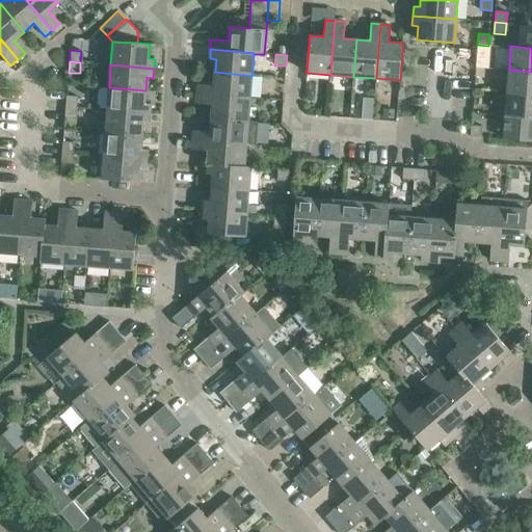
[(507,92),(531,95),(531,72),(509,70),(507,92)]
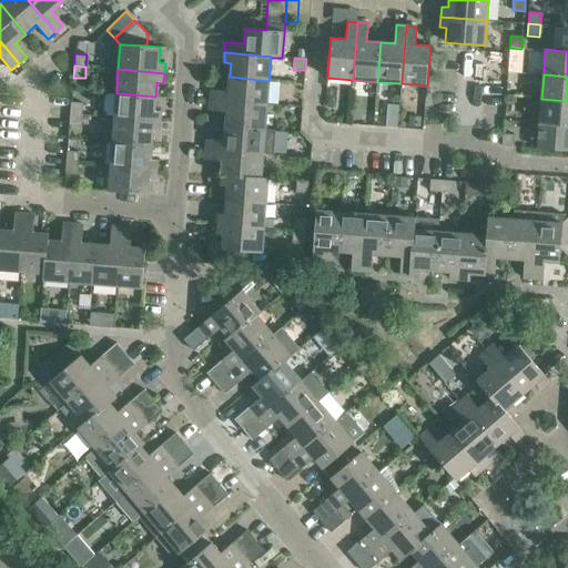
[(267,104),(269,81),(230,77),(229,91),(210,90),(210,100),(267,104)]
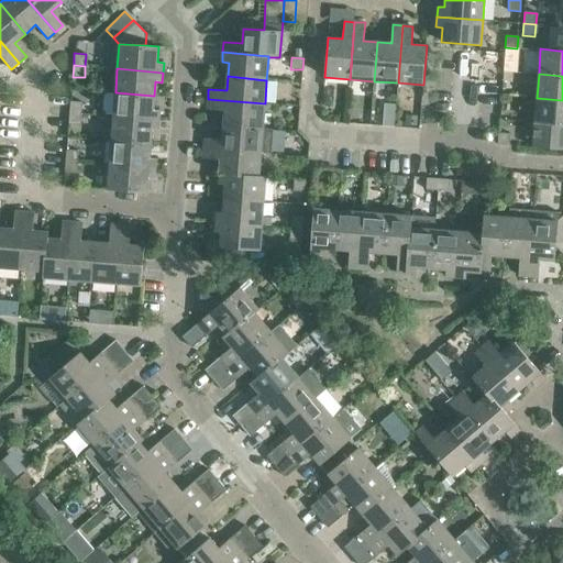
[(154,96),(116,92),(113,117),(158,121),(159,110),(153,110),(154,96)]
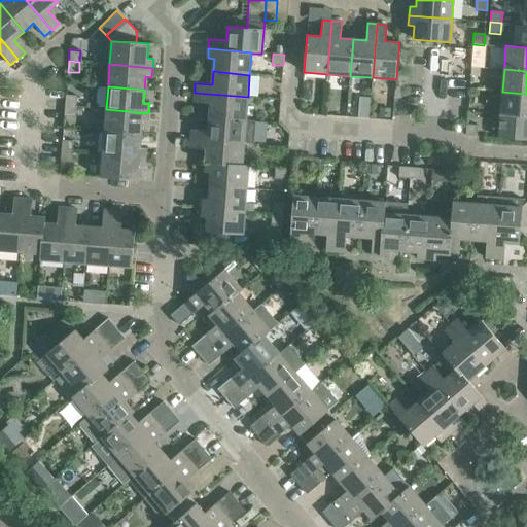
[(526,94),(502,92),(500,114),(526,116),(526,94)]
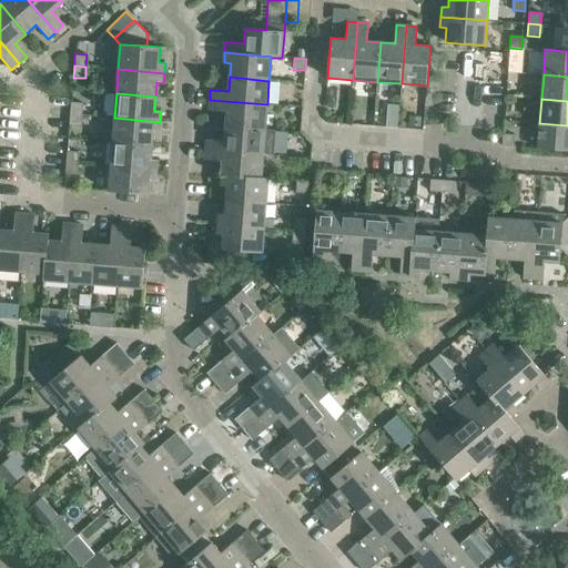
[(265,130),(267,104),(210,100),(209,110),(226,111),(225,127),(265,130)]
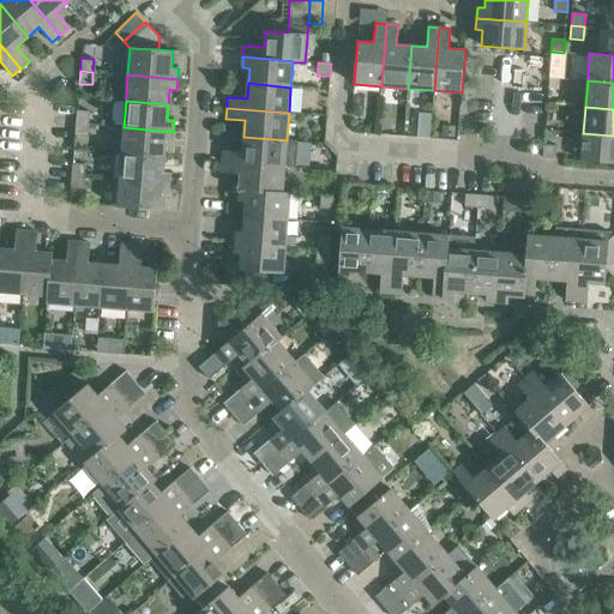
[(89,125),(90,112),(77,110),(76,124),(89,125)]
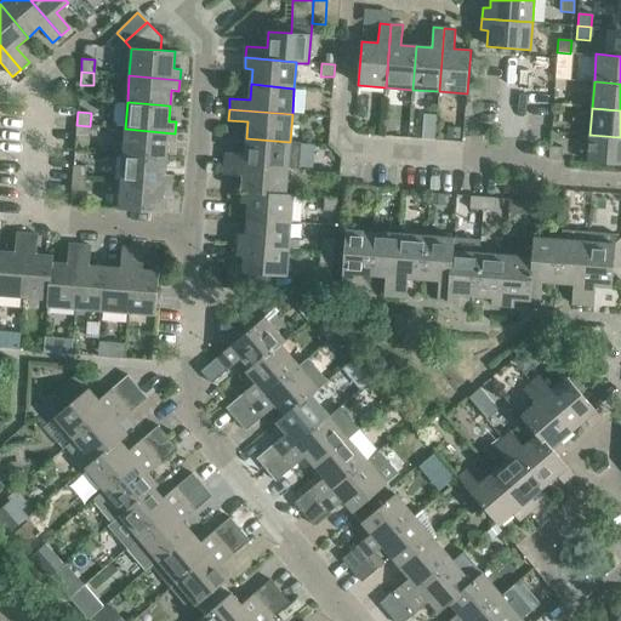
[(436,136),(438,113),(426,113),(423,135),(436,136)]
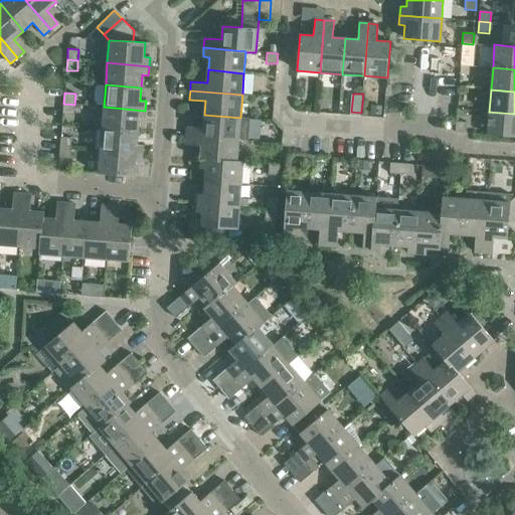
[(73,115),(74,105),(63,104),(62,114),(73,115)]
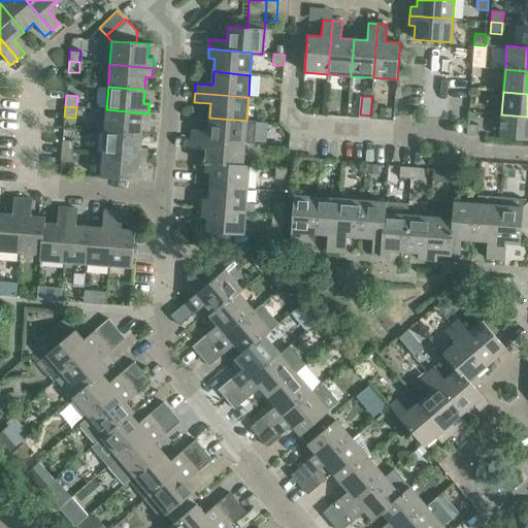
[(149,113),(106,109),(104,132),(141,135),(142,122),(149,123),(149,113)]
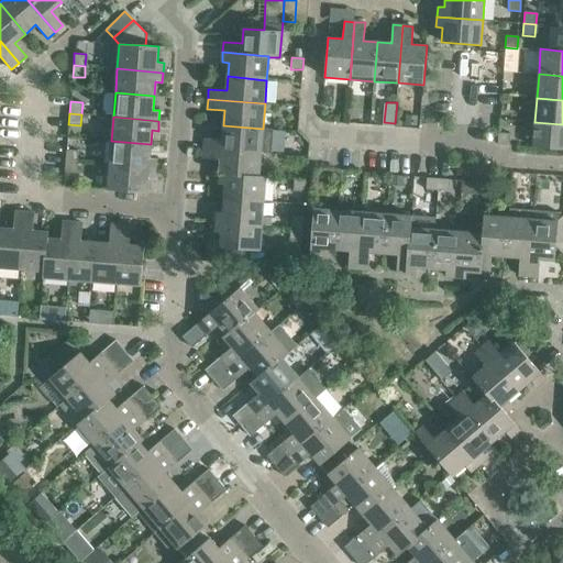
[(562,150),(562,124),(534,122),(532,147),(562,150)]
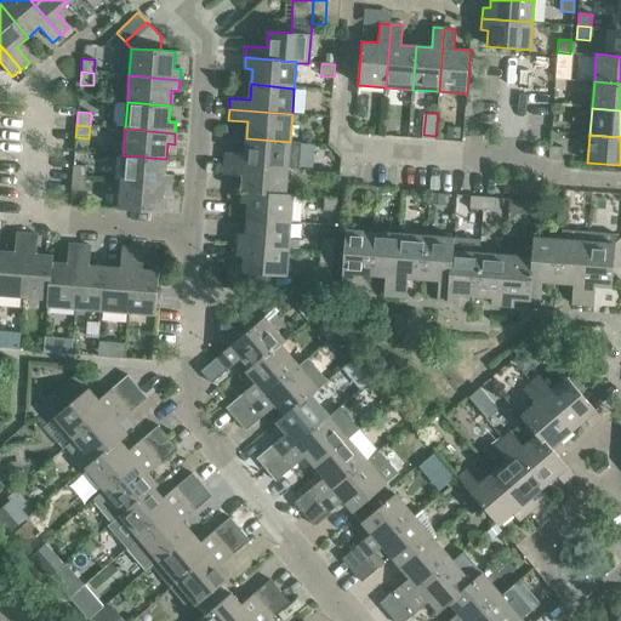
[(224,164),(288,169),(290,142),(246,138),(245,154),(226,153),(224,164)]
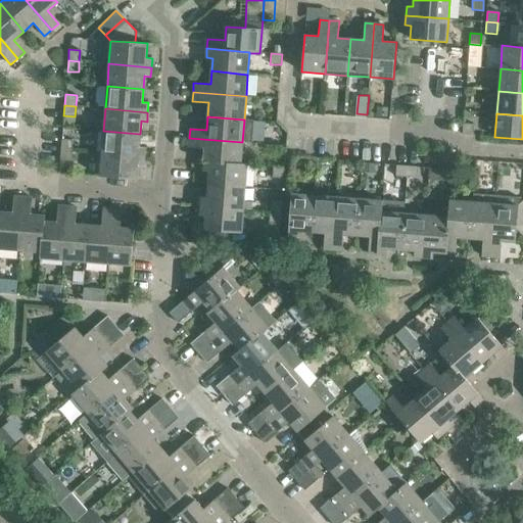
[(473,135),(474,125),(463,124),(462,134),(473,135)]
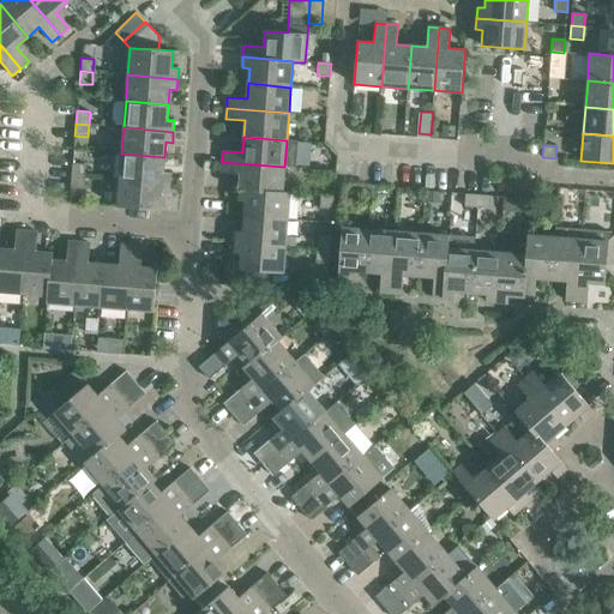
[(121,154),(119,180),(169,184),(170,173),(163,173),(164,157),(121,154)]
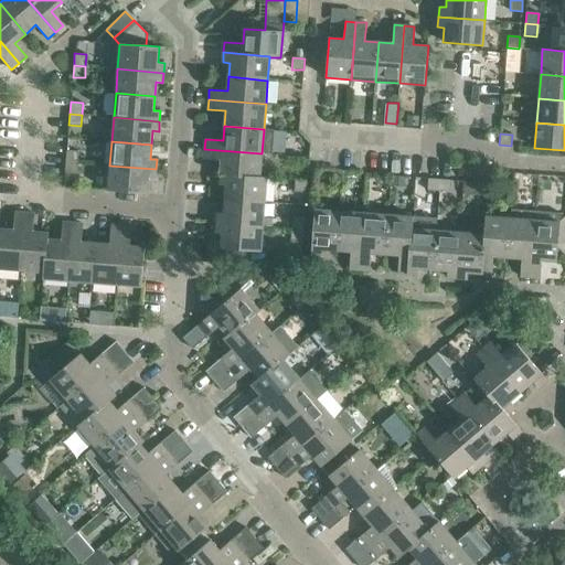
[(260,177),(262,153),(204,149),(203,159),(222,160),(221,174),(259,178),(260,177)]
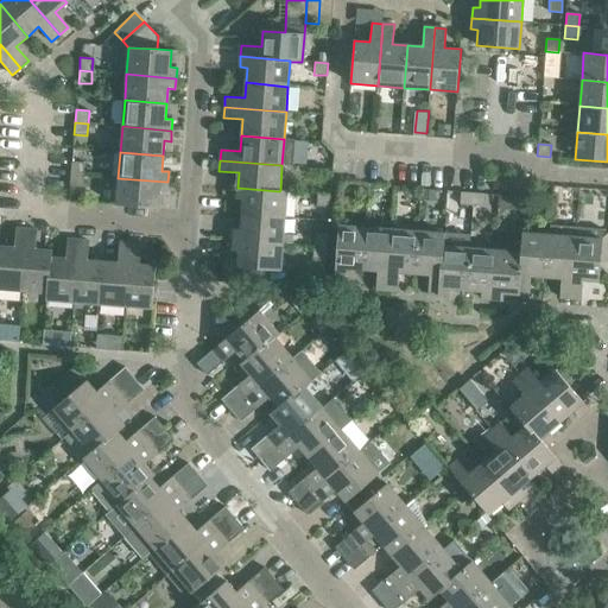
[(83,176),(84,163),(71,162),(70,175),(83,176)]
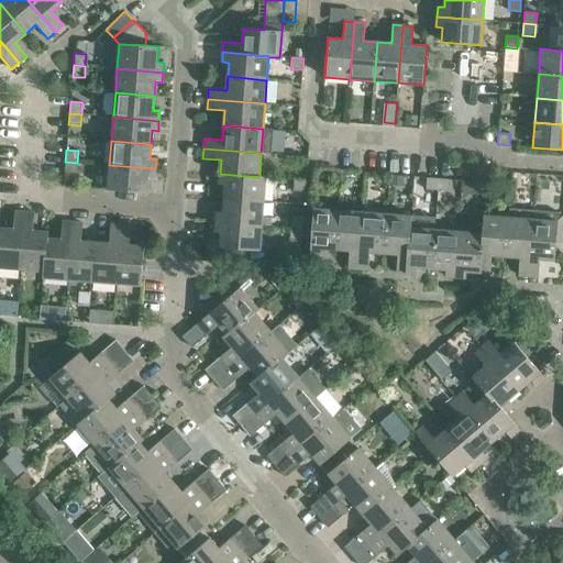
[(77,174),(77,163),(65,162),(65,173),(77,174)]
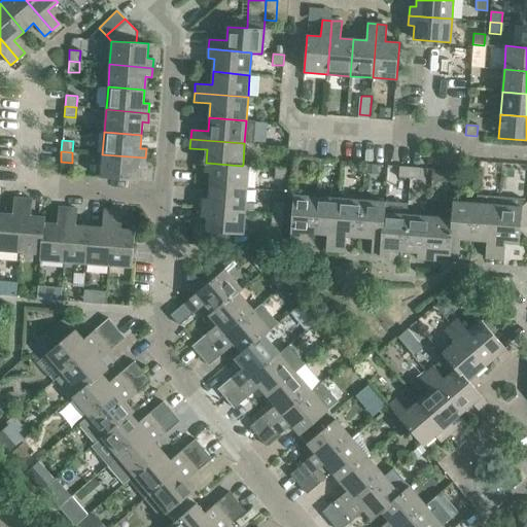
[(145,157),(102,154),(100,178),(137,181),(138,167),(144,167),(145,157)]
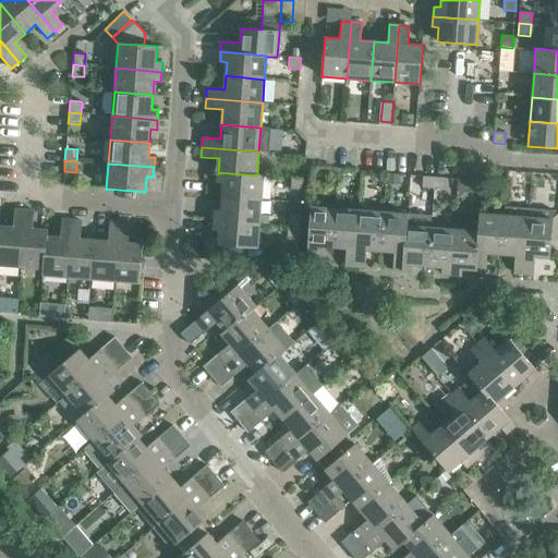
[(222,197),(261,199),(263,174),(257,174),(256,176),(218,172),(217,182),(223,183),(222,197)]
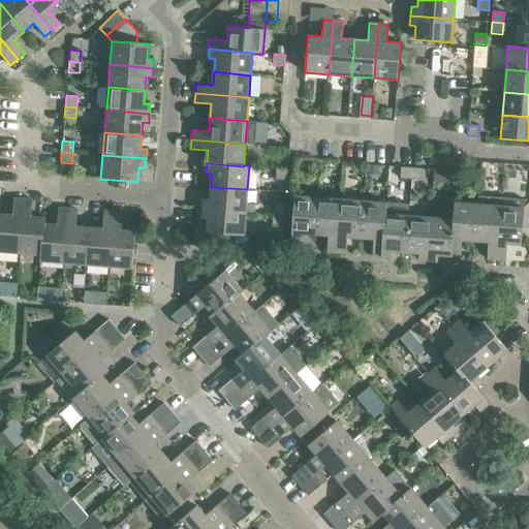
[(411,179),(411,167),(401,166),(400,178),(411,179)]
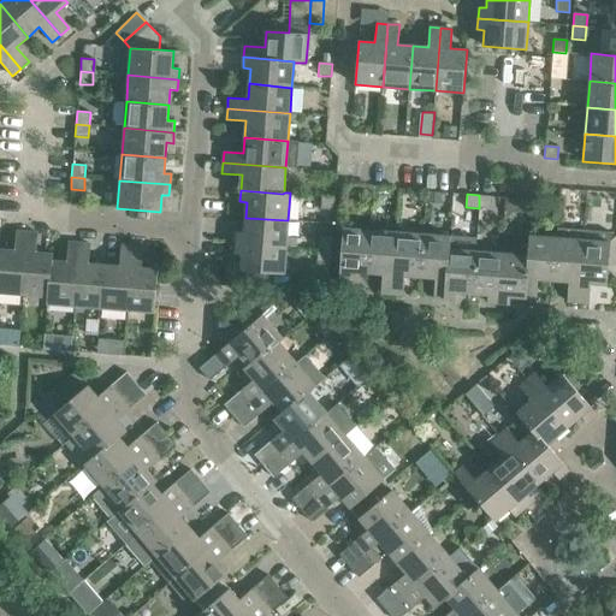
[(491,209),(492,196),(479,195),(479,208),(491,209)]
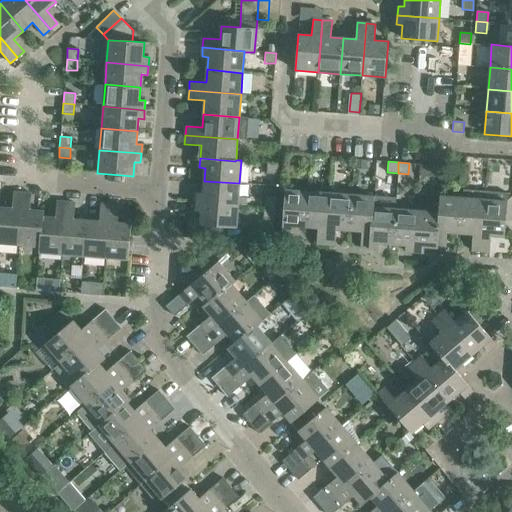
[(277,175),(278,164),(267,164),(266,174),(277,175)]
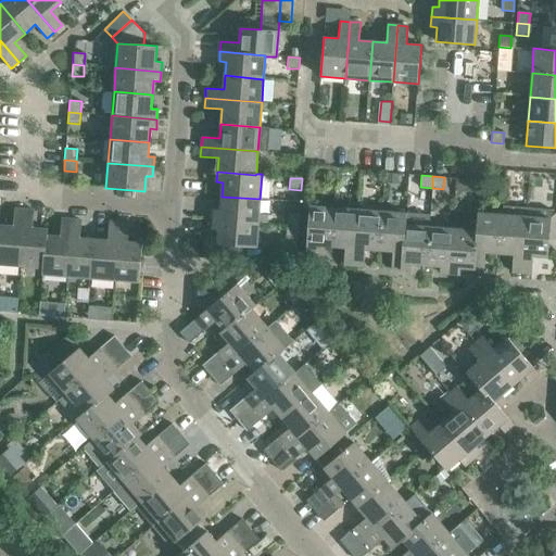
[(480,191),(481,180),(469,179),(468,191),(480,191)]
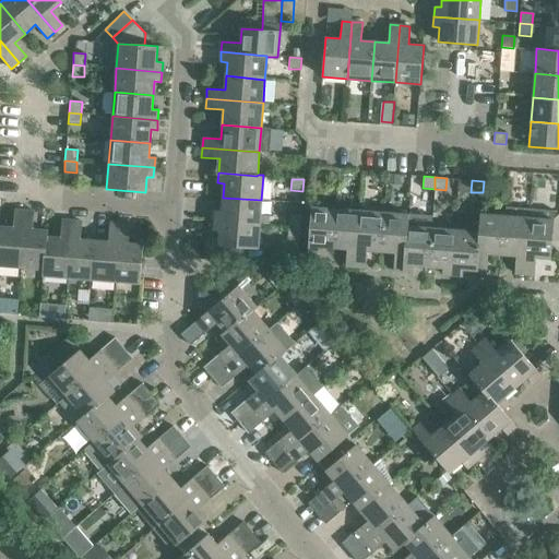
[(260,215),(261,200),(223,198),(222,211),(215,211),(214,221),(260,224),(269,225),(269,216),(260,215)]
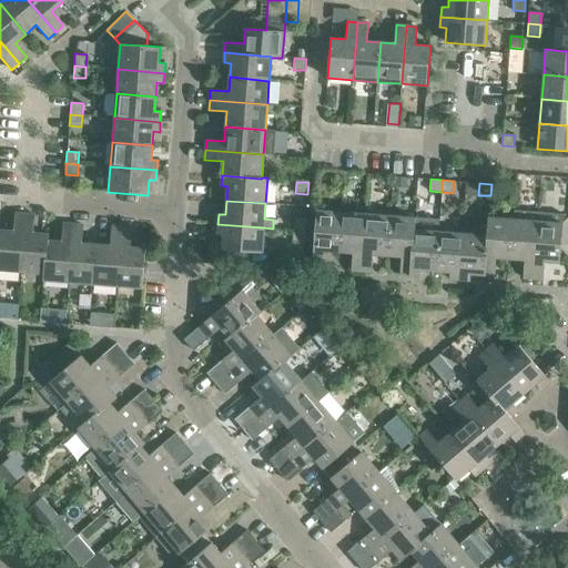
[(513,219),(510,259),(524,260),(523,279),(533,279),(538,212),(514,210),(513,219)]
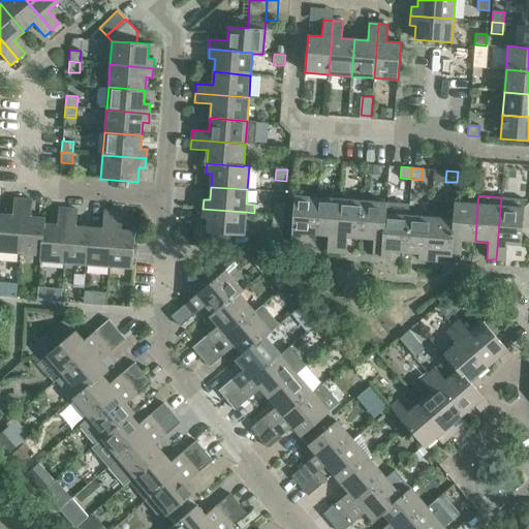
[(318,197),(294,196),(290,250),(301,250),(302,234),(315,235),(318,197)]
